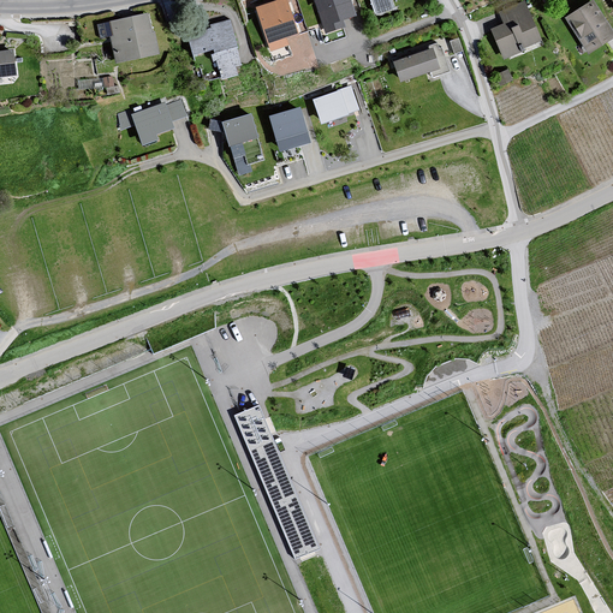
[(274,0),(255,9),(272,49),(304,36),(290,0),(274,0)]
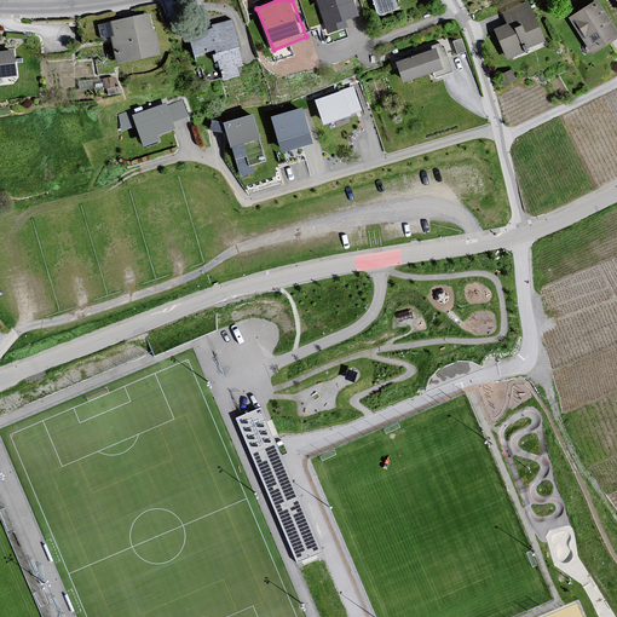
[(316,0),(327,30),(344,24),(341,18),(356,13),(351,0),(316,0)]
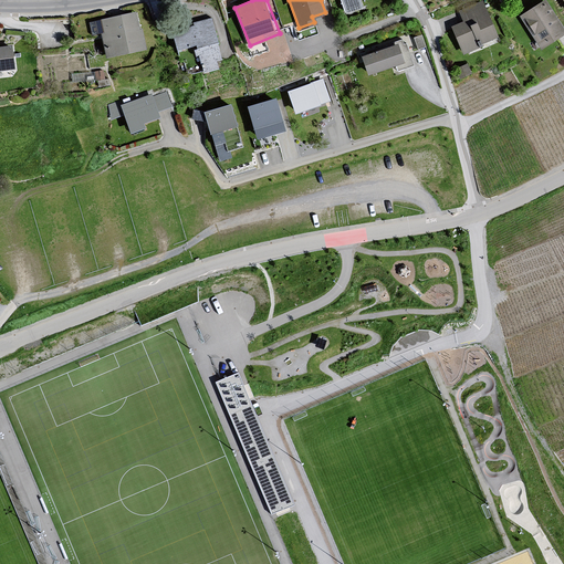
[(338,0),(342,9),(359,3),(358,0),(338,0)]
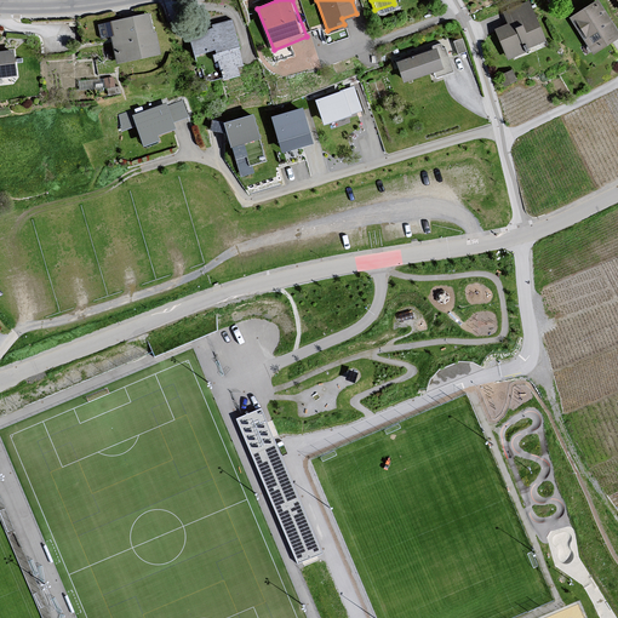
[(521,0),(502,10),(507,21),(493,27),(509,59),(549,40),(530,0),(521,0)]
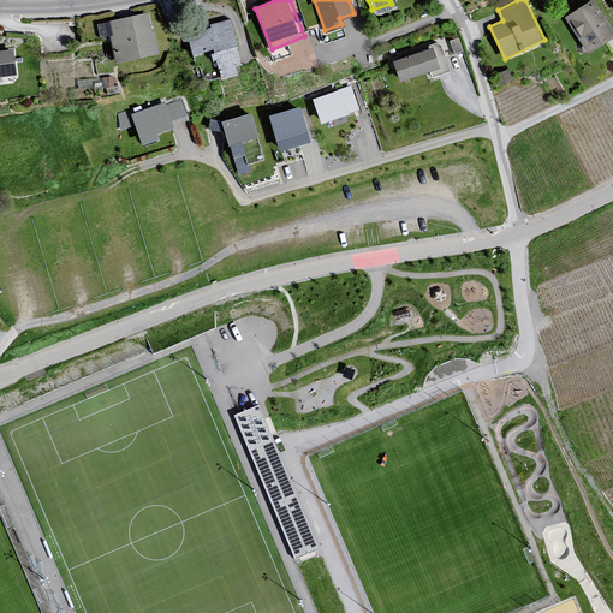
[(612,25),(594,0),(587,0),(565,16),(590,53),(612,37),(612,25)]
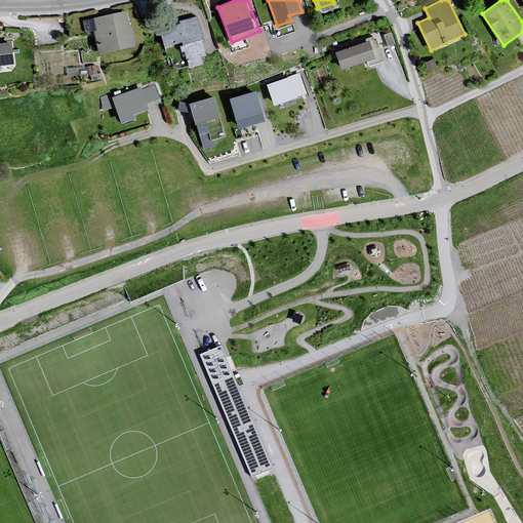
[(123,11),(93,17),(101,54),(138,47),(134,26),(129,27),(123,11)]
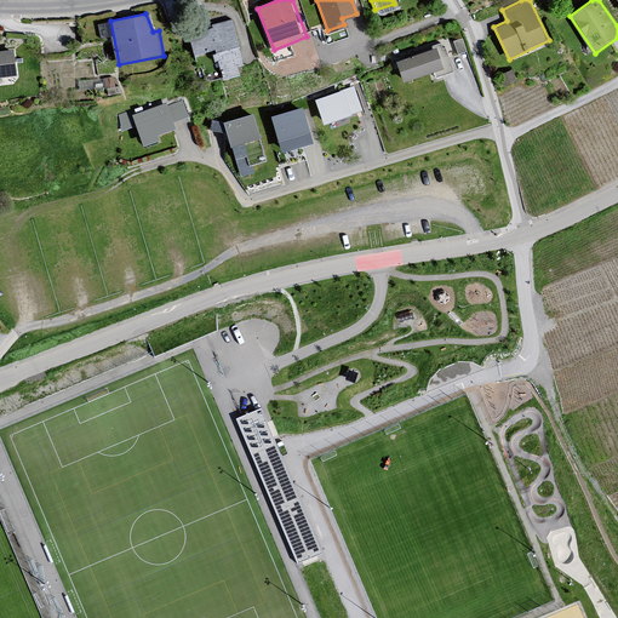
[(233,19),(187,33),(194,57),(222,50),(229,76),(247,70),(233,19)]
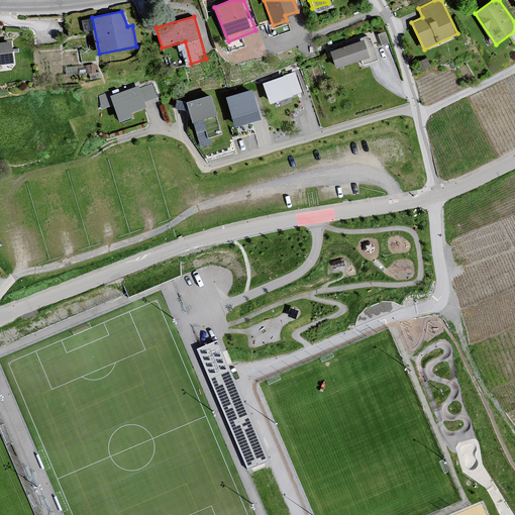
[(365,40),(329,50),(334,68),(370,57),(365,40)]
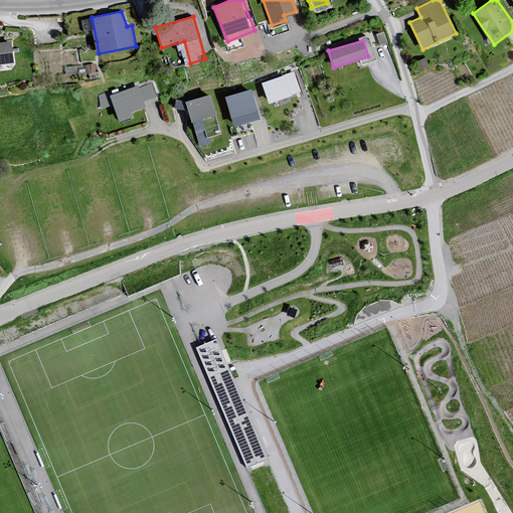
[(11,41),(0,43),(0,63),(16,62),(11,41)]
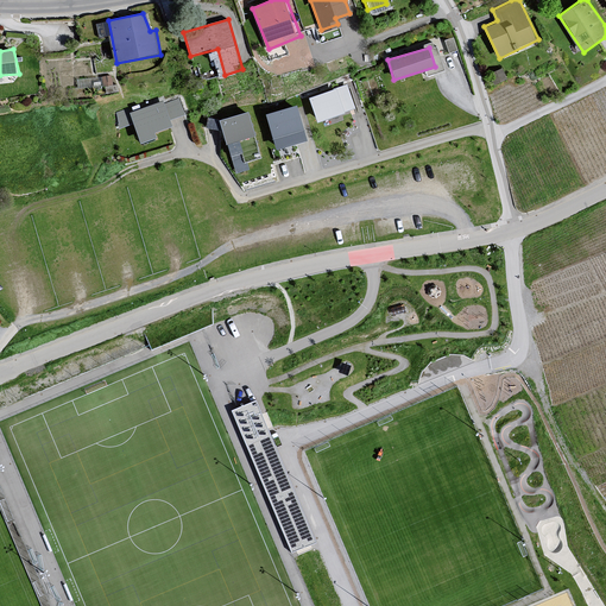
[(334,88),(308,96),(316,121),(342,112),(334,88)]
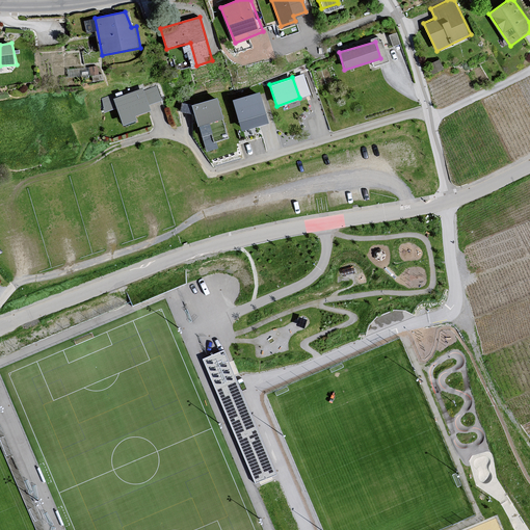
[(140,87),(112,98),(122,124),(134,118),(132,114),(148,109),(140,87)]
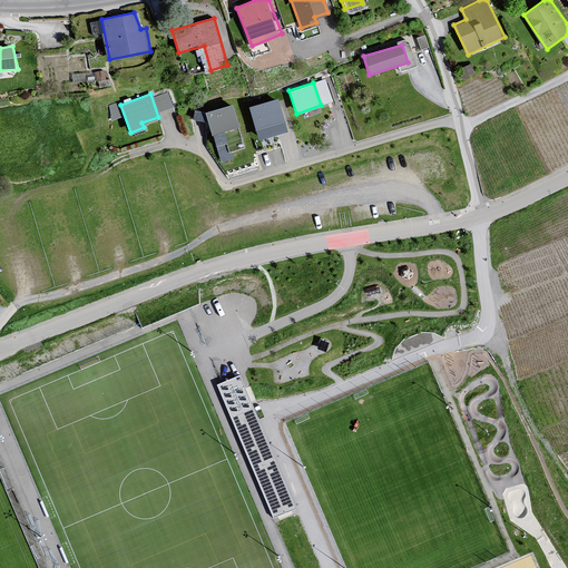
[(276,99),(250,107),(258,137),(285,130),(276,99)]
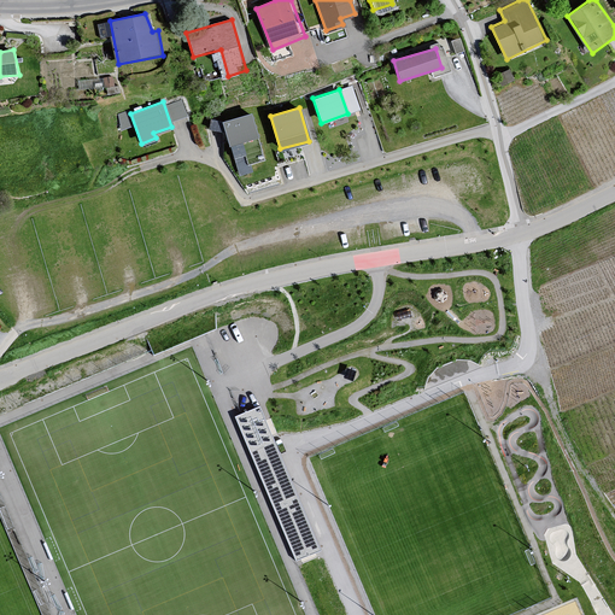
[(251,113),(224,121),(235,158),(244,156),(250,165),(264,162),(251,113)]
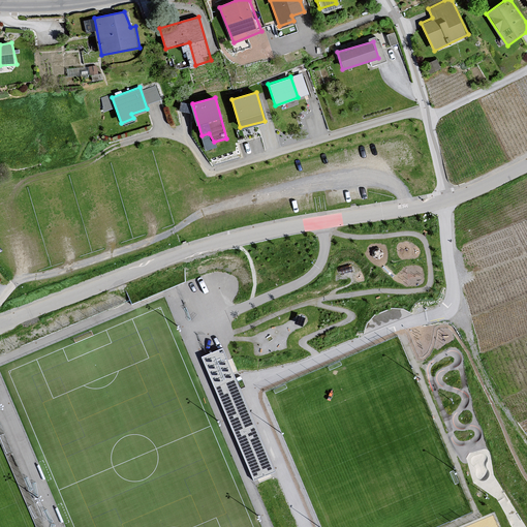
[(220,346),(199,355),(252,481),(274,471),(220,346)]
